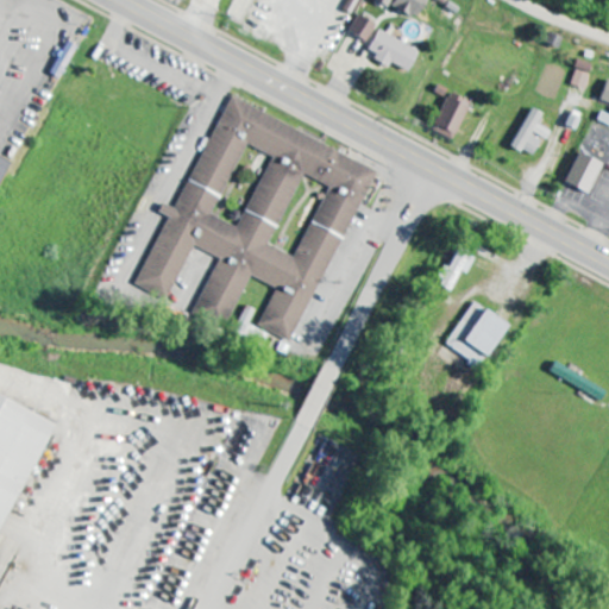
[(374,0),(374,1),(418,20),(426,0),(374,0)]
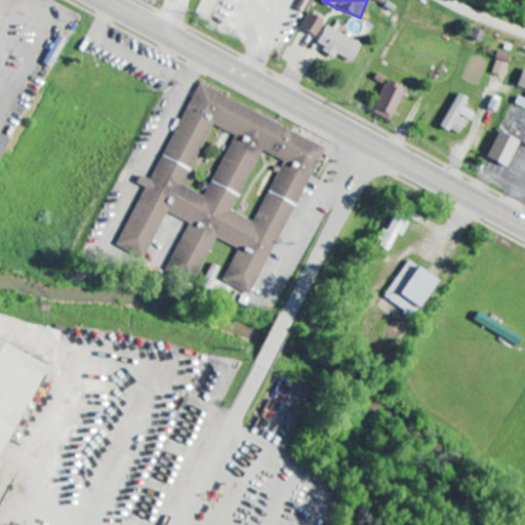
[(300,29),(315,38),(324,24),(310,14),(300,29)]
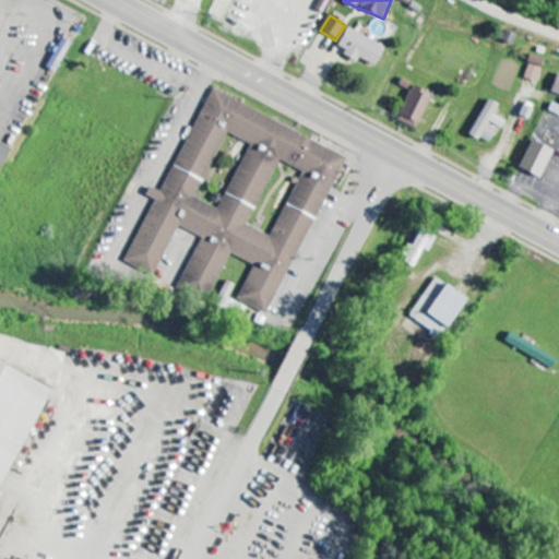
[(346,51),(344,57),(357,64),(360,60),(376,68),(385,48),(348,28),(337,47),(346,51)]
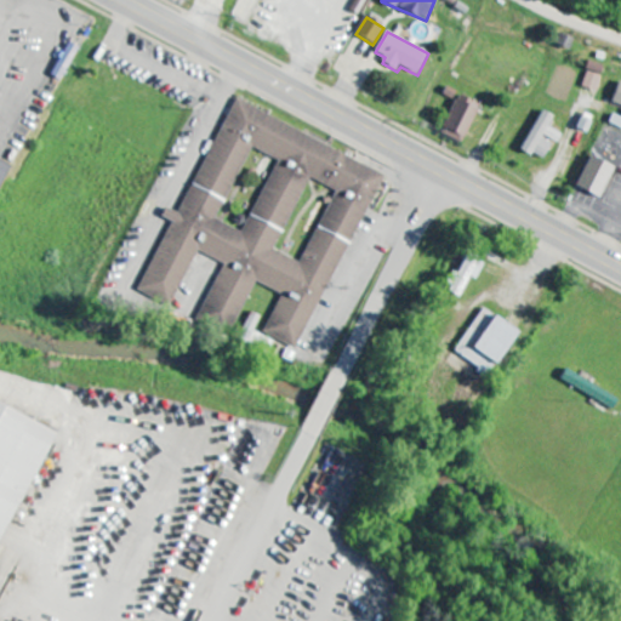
[(605,67),(591,62),(584,87),(598,92),(605,67)]
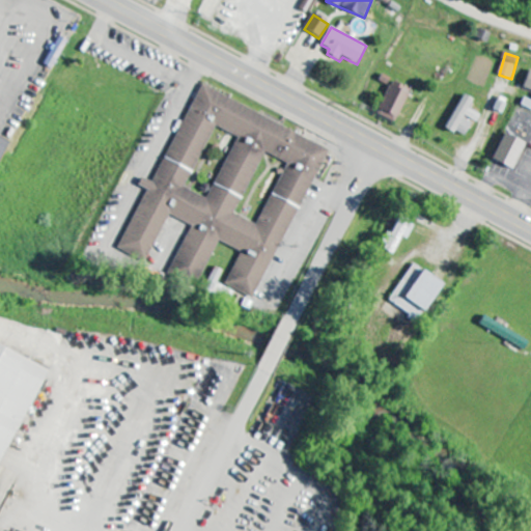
[(395,121),(411,89),(392,81),(376,113),(395,121)]
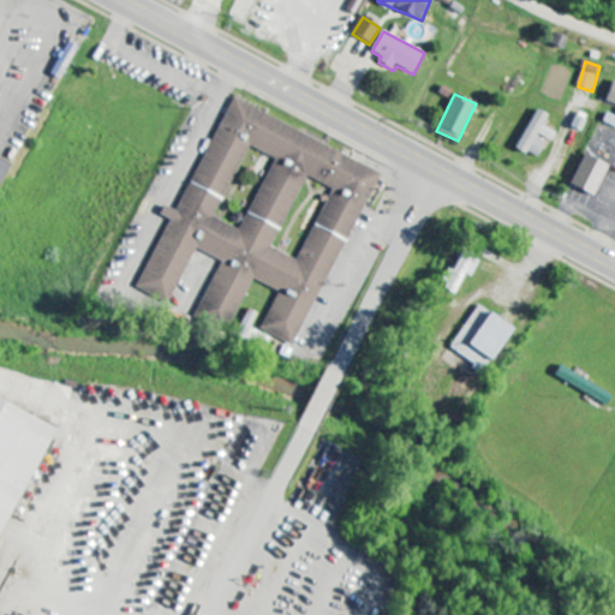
[(378,169),(230,100),(178,213),(162,206),(159,214),(168,219),(138,285),(169,299),(193,249),(220,261),(199,306),(232,321),(251,279),(278,292),(260,330),(294,347),(378,169)]
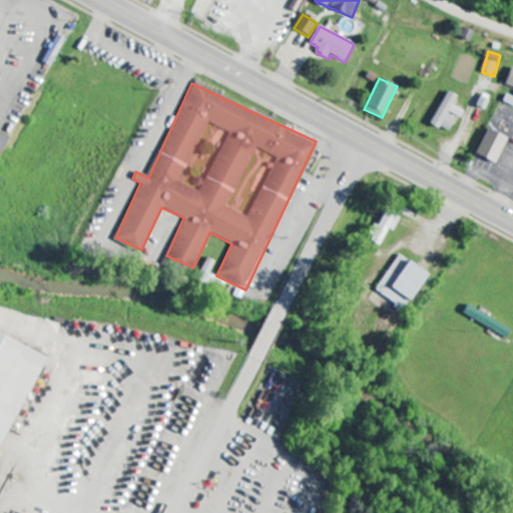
[(449,132),(456,117),(461,119),(465,111),(453,105),(457,96),(447,91),(431,123),(449,132)]
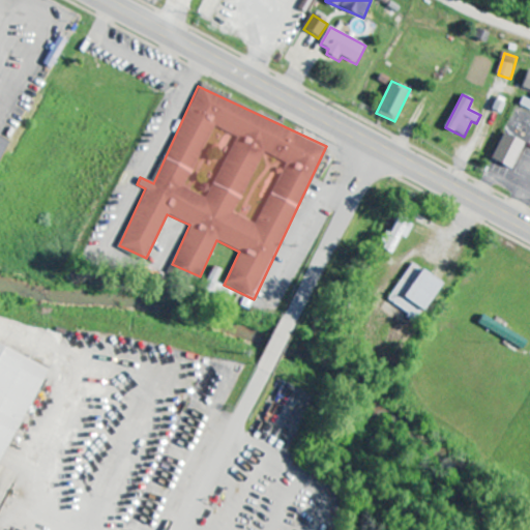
[(491,158),(511,169),(524,143),(503,134),(491,158)]
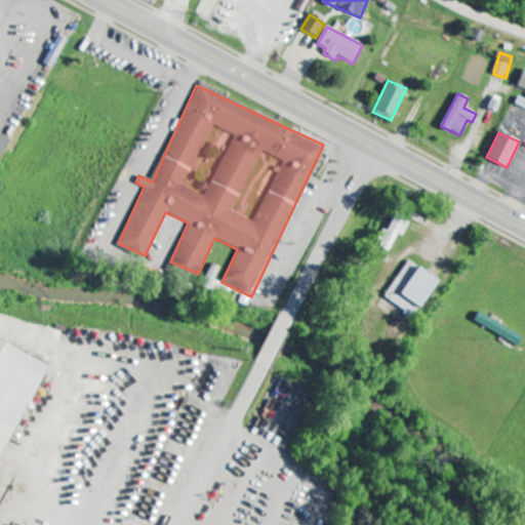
[(0,133),(0,158),(10,139),(0,133)]
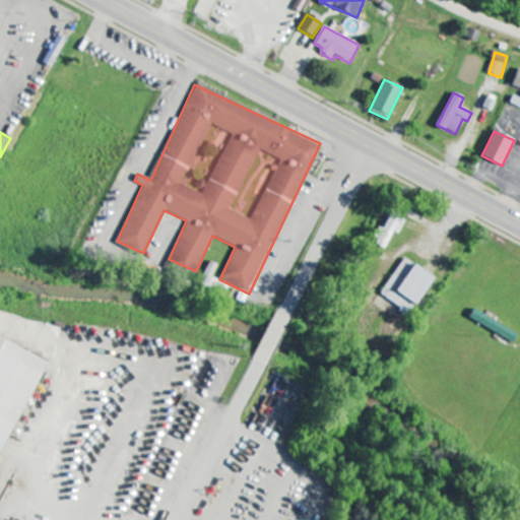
[(380,230),(372,243),(386,250),(403,218),(391,211),(382,231),(380,230)]
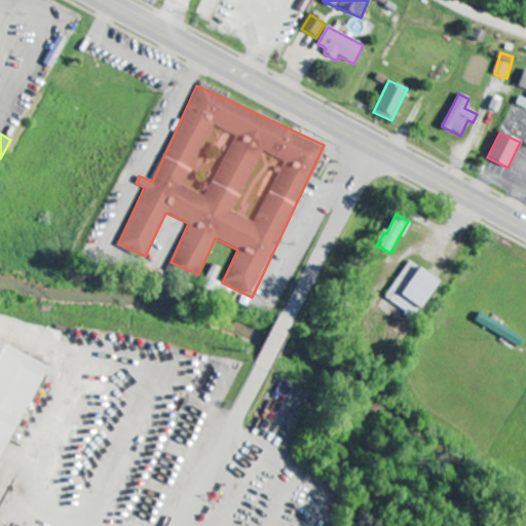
[(439,283),(409,262),(384,297),(414,317),(439,283)]
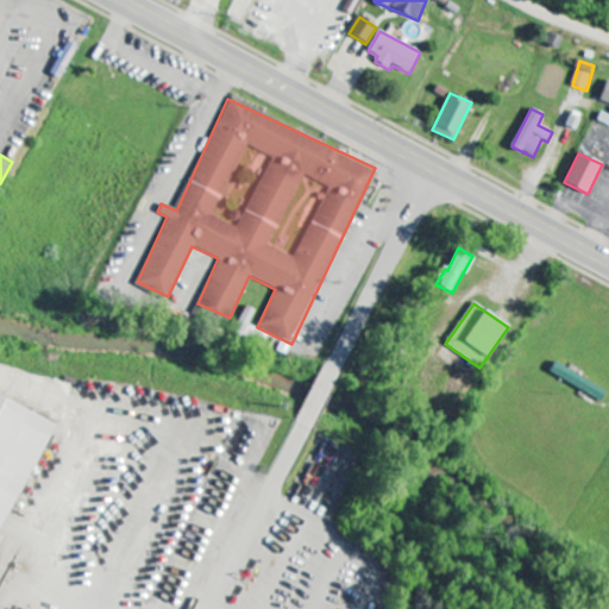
[(606,393),(554,362),(548,371),(600,402),(606,393)]
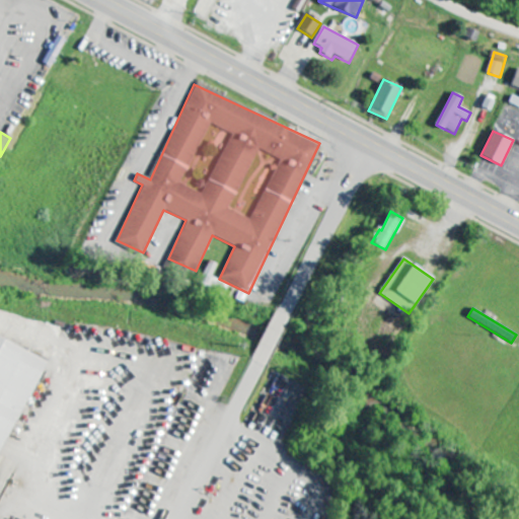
[(0,518),(0,446),(41,359),(0,340),(0,518)]
